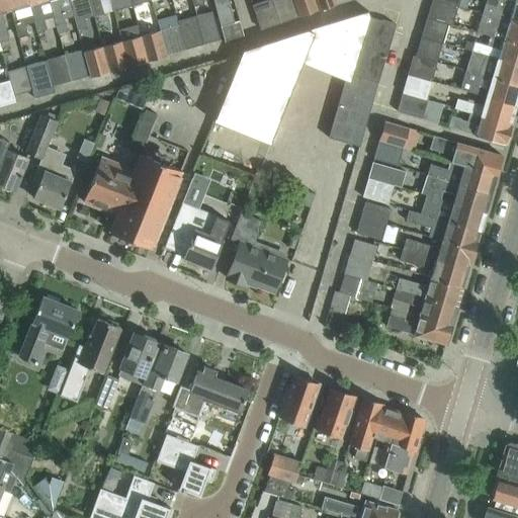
[(0,0),(0,46),(10,44),(1,12),(10,9),(7,0),(0,0)]
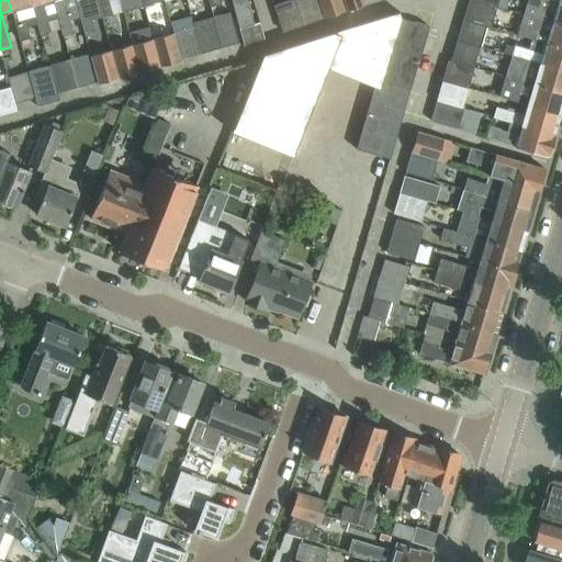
[(36,22),(30,0),(8,0),(11,10),(19,40),(30,36),(26,24),(36,22)]
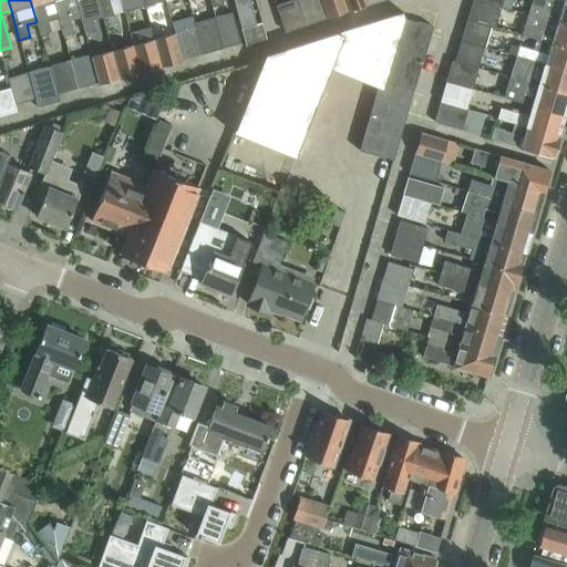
[(58,17),(52,0),(30,0),(37,22),(40,33),(51,31),(48,19),(58,17)]
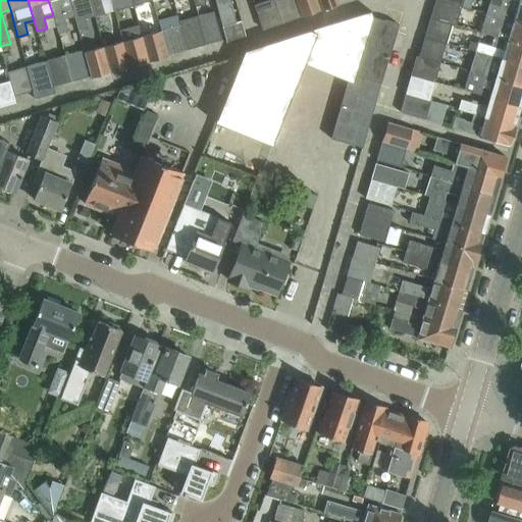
[(72,10),(69,0),(48,0),(53,15),(58,33),(68,31),(63,13),(72,10)]
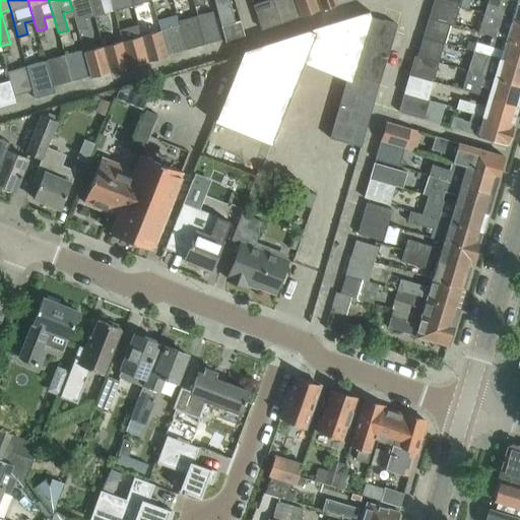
[(88,27),(80,0),(69,0),(72,10),(77,30),(88,27)]
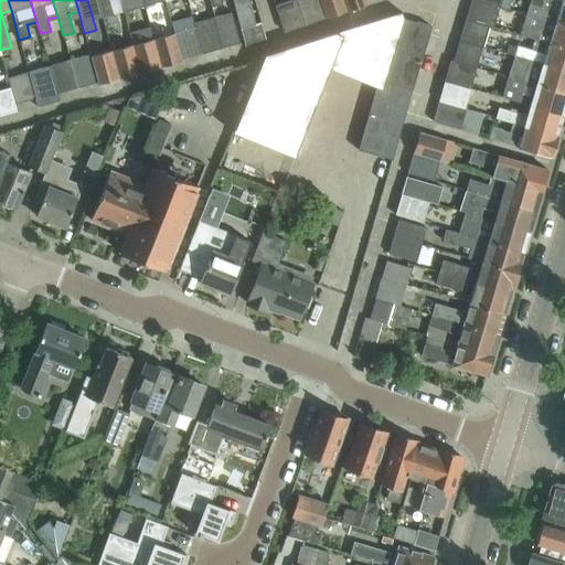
[(109,0),(97,0),(103,17),(114,13),(109,0)]
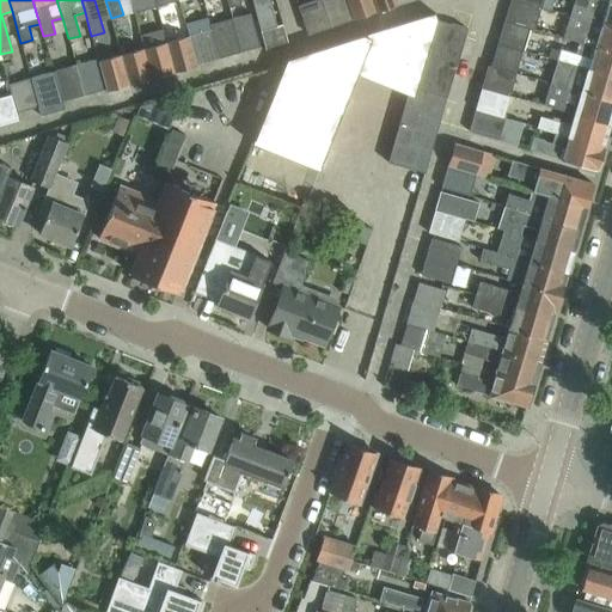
[(155,5),(153,0),(129,0),(133,11),(155,5)]
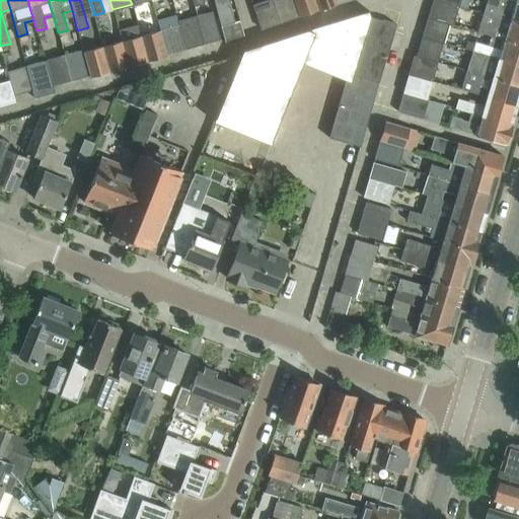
[(213,0),(219,18),(225,42),(243,36),(239,20),(234,21),(227,0),(213,0)]
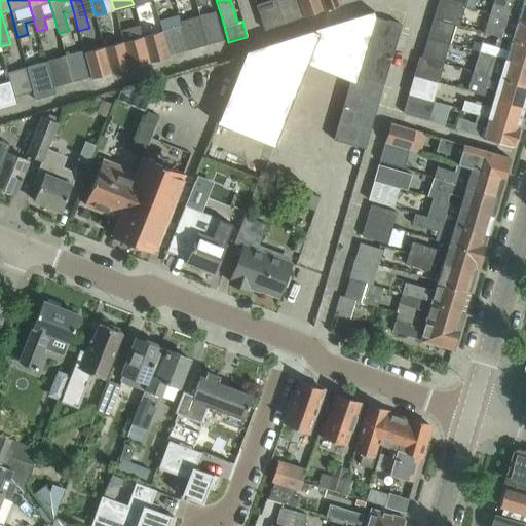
[(284,23),(276,0),(269,0),(256,5),(264,30),(284,23)]
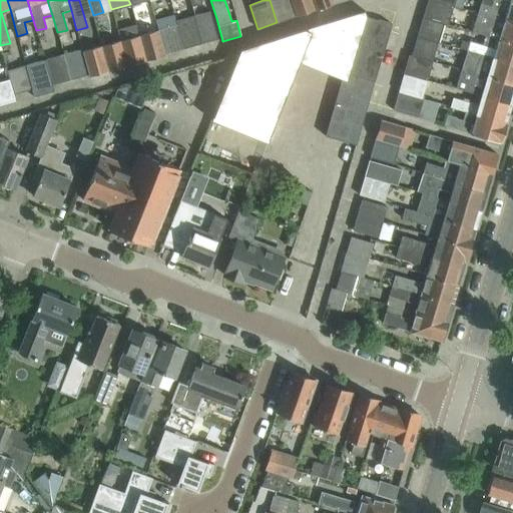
[(296,15),(291,0),(270,0),(277,22),(296,15)]
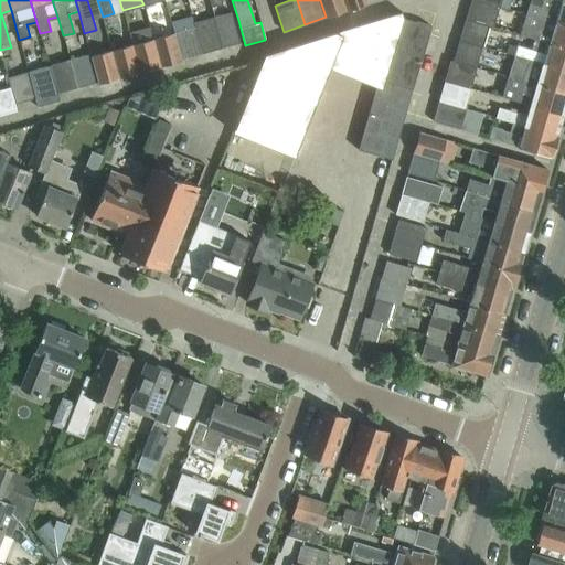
[(345,10),(342,0),(320,0),(326,17),(345,10)]
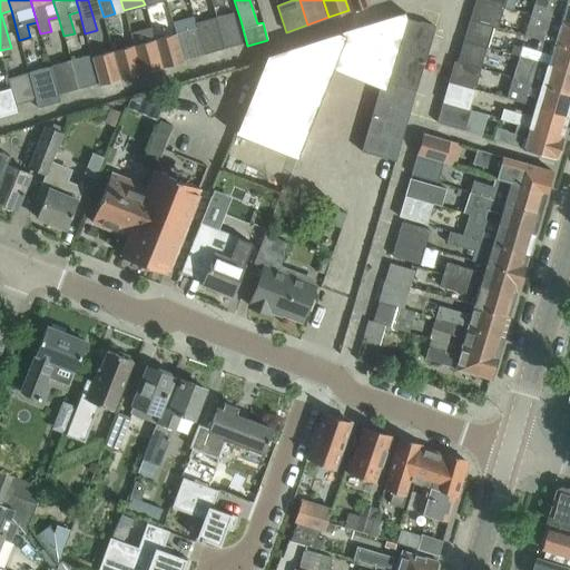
[(371,2),(369,0),(345,0),(349,10),(371,2)]
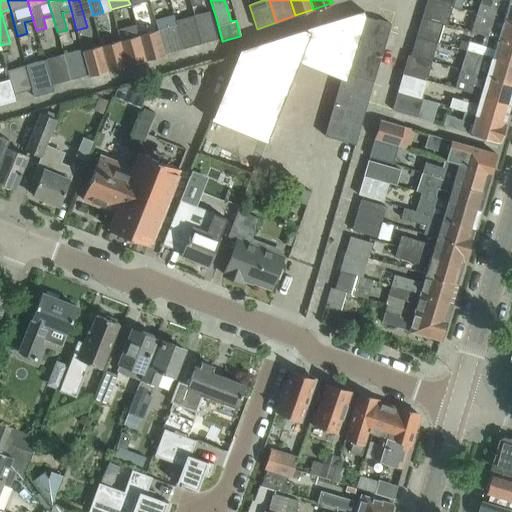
[(447,23),(453,5),(436,0),(427,0),(423,13),(422,16),(447,23)]
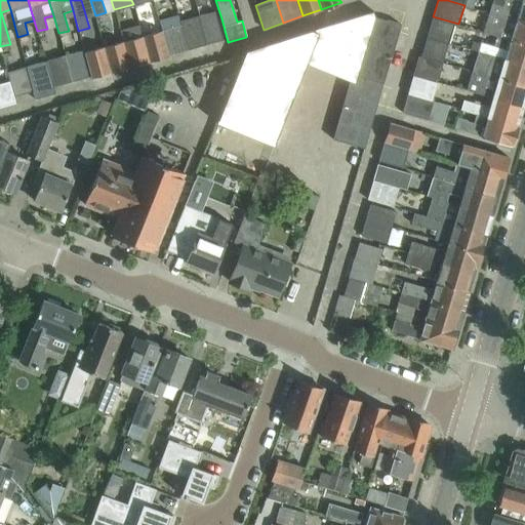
[(524,23),(524,1),(522,1),(519,0),(493,0),(492,3),(490,12),(516,21),(524,23)]
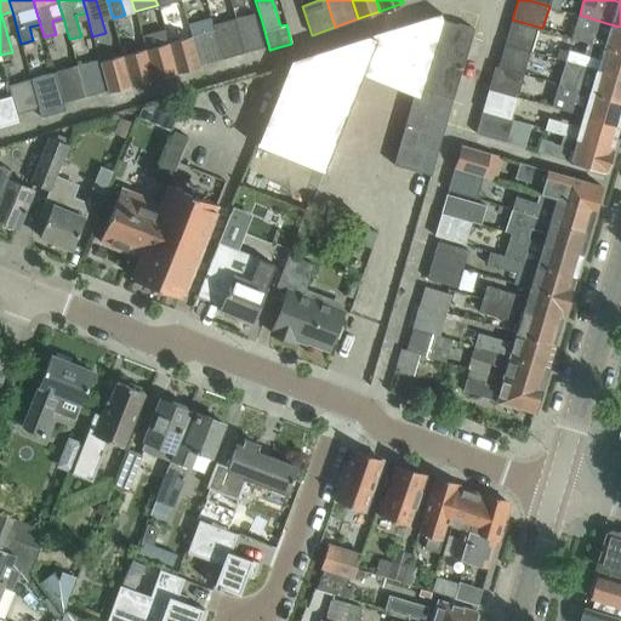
[(254,13),(235,18),(245,51),(263,46),(254,13)]
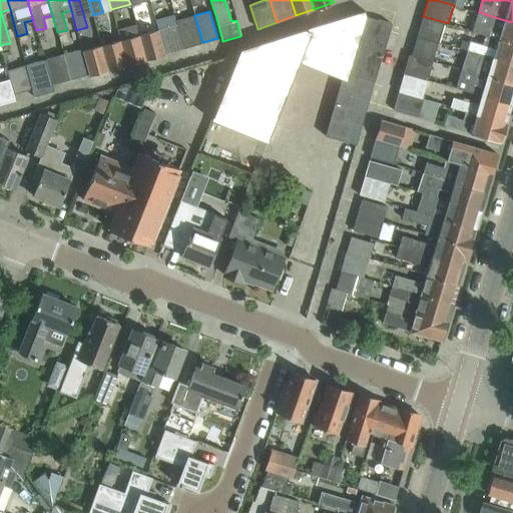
[(212,116),(211,118),(212,118),(267,140),(268,141),(269,139),(268,138),(300,60),(321,69),(322,65),(343,74),(342,78),(325,134),(357,144),(375,81),(349,73),(366,16),(365,11),(313,27),(240,49),(213,116),(212,116)]
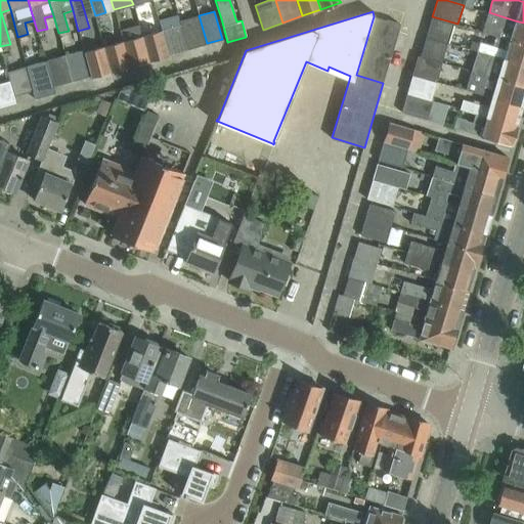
[(523,44),(523,23),(515,20),(489,12),(483,32),(495,35),(509,39),(523,44)]
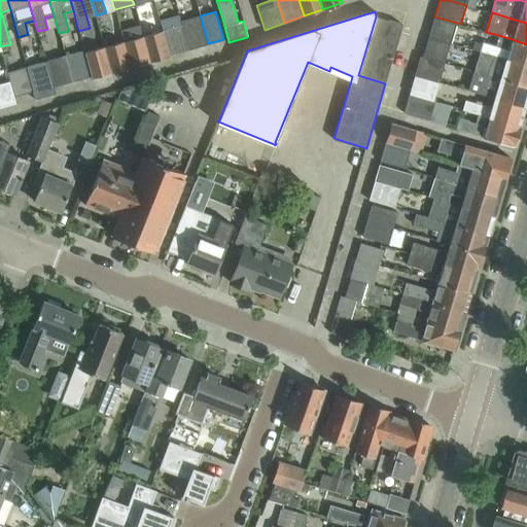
[(208,43),(200,15),(180,21),(188,49),(208,43)]
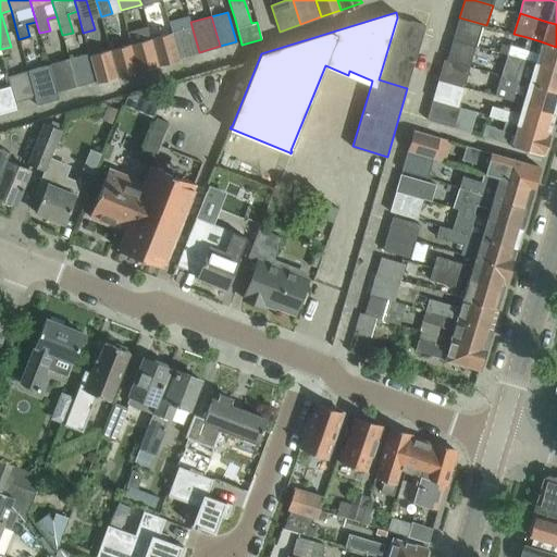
[(397,17),(379,79),(407,88),(425,26),(397,17)]
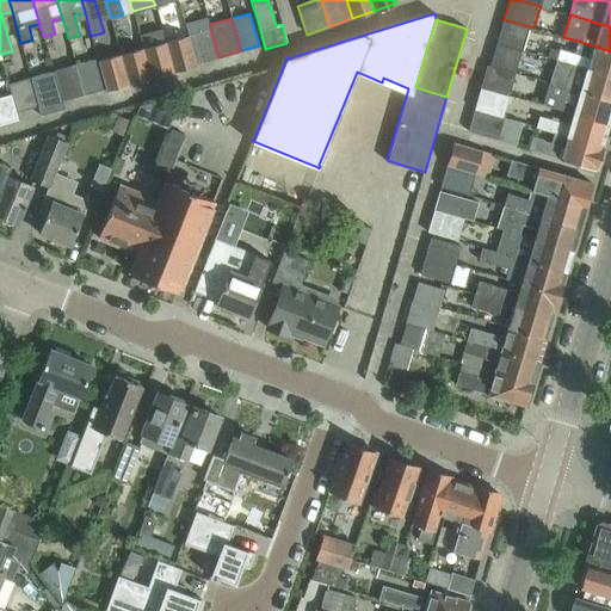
[(532,29),(534,28),(504,19),(503,23),(497,42),(522,49),(529,28),(532,29)]
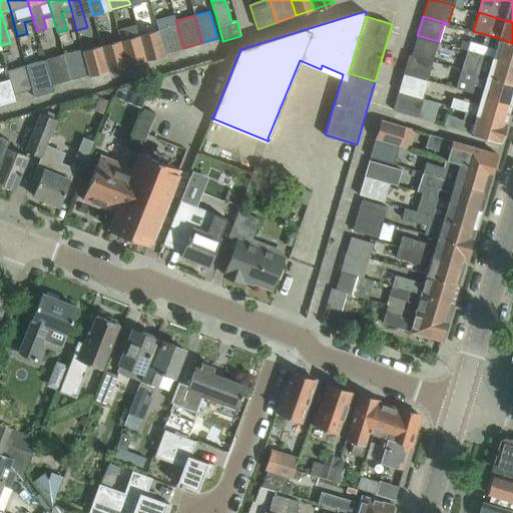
[(183,48),(175,20),(176,24),(158,29),(164,53),(183,48)]
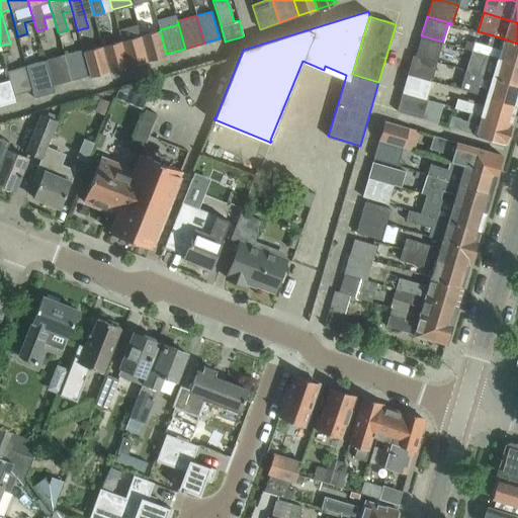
[(166,54),(160,29),(141,35),(149,60),(166,54)]
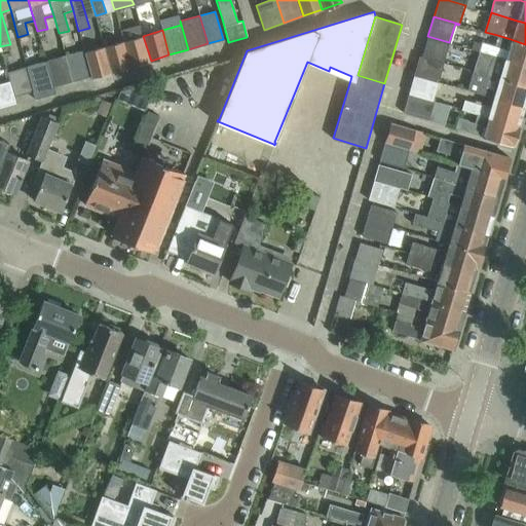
[(151,61),(143,36),(143,35),(123,41),(132,66),(151,61)]
